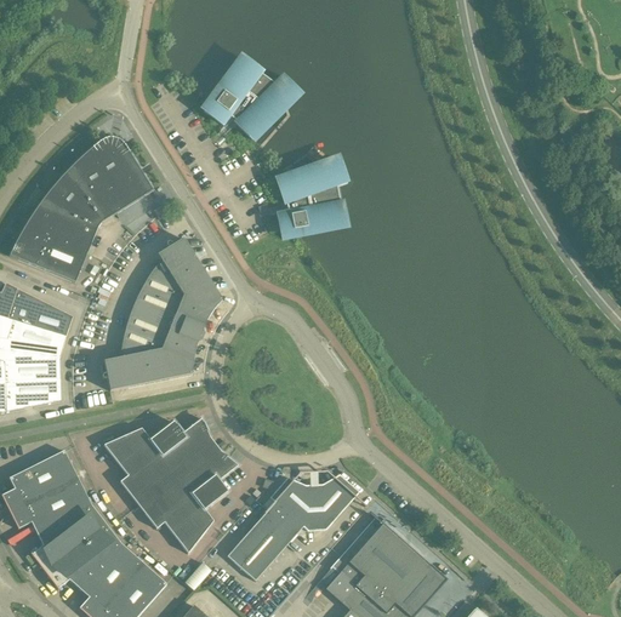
[(280,103),(296,87),(281,73),(274,81),(262,72),(263,70),(244,56),(204,109),(223,124),(231,114),(237,119),(235,120),(252,137),(284,107),(280,103)]
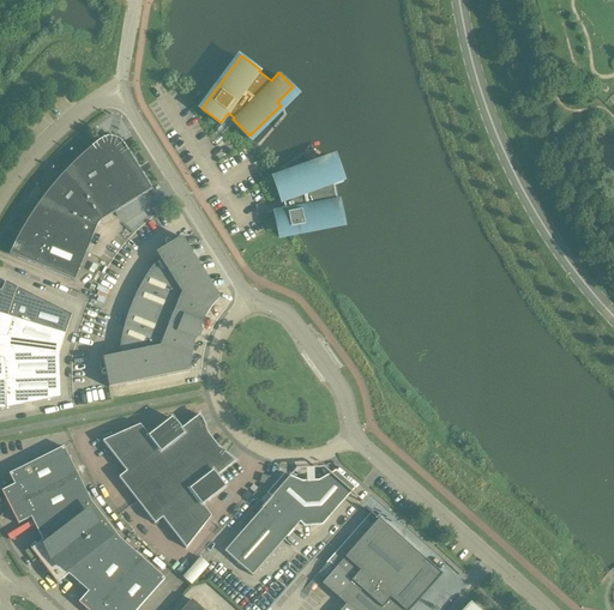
[(94,142),(73,159),(55,180),(38,201),(28,217),(18,234),(8,251),(74,278),(97,222),(101,218),(151,186),(128,149),(127,149),(124,143),(121,139),(118,136),(108,134),(103,136),(100,138),(96,140),(94,142)]
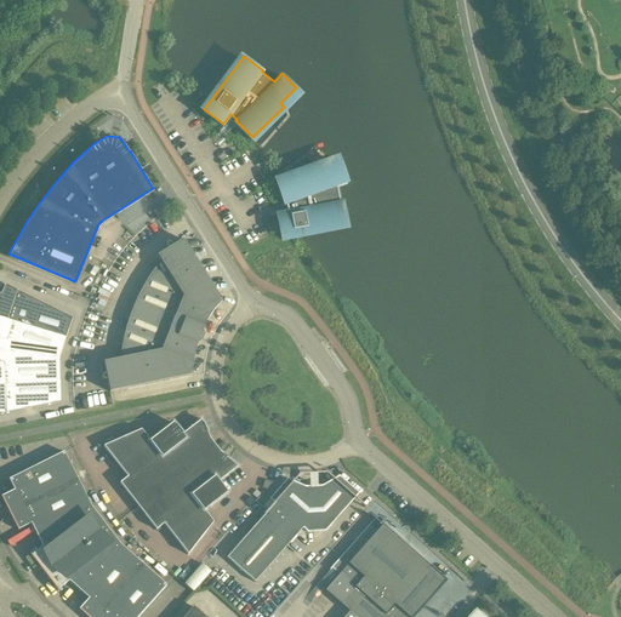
[(324,223),(346,218),(342,199),(340,199),(337,184),(348,181),(340,158),(277,180),(285,203),(286,203),(288,210),(277,211),(281,235),(325,227),(324,223)]
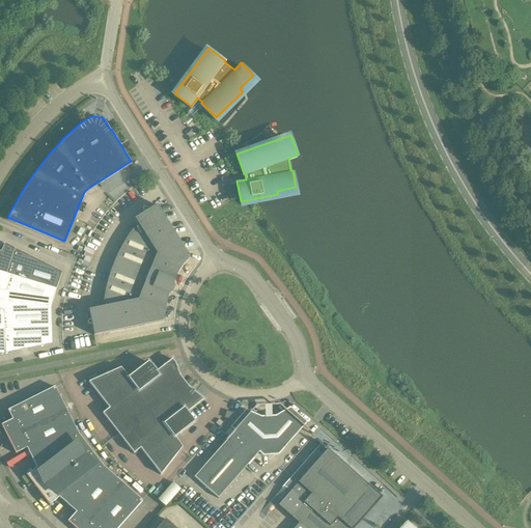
[(137,186),(144,182),(139,174),(133,178),(137,186)]
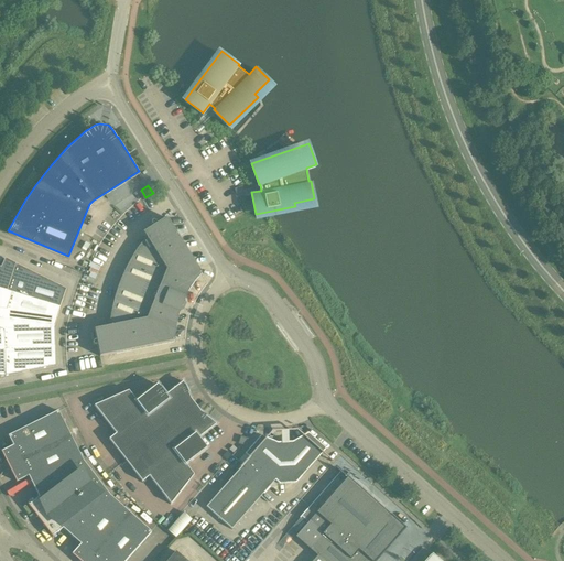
[(143,229),(145,235),(138,246),(130,258),(123,270),(118,283),(115,297),(111,310),(109,324),(95,326),(100,354),(117,351),(174,338),(175,328),(176,319),(179,309),(177,308),(179,304),(182,305),(184,300),(181,299),(182,295),(184,295),(190,287),(195,279),(202,271),(175,229),(166,215),(143,229)]
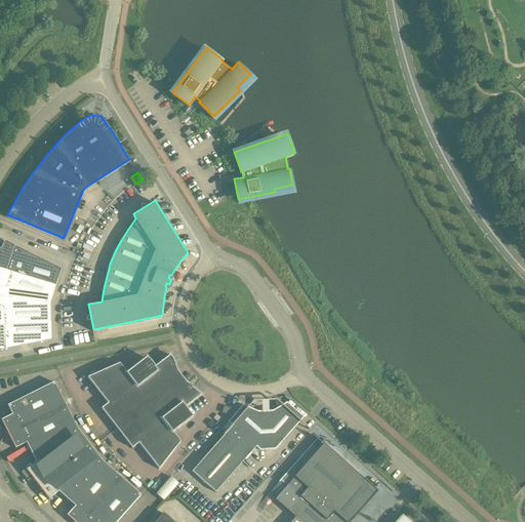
[(0,246),(0,267),(55,284),(62,267),(5,238),(1,247),(0,246)]
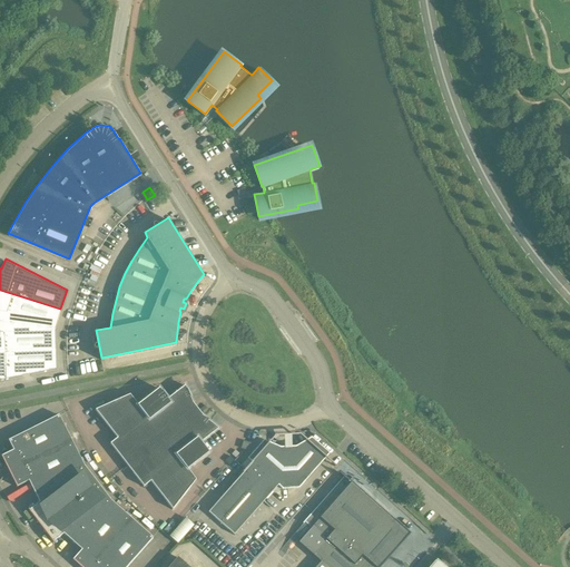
[(60,309),(0,290),(0,320),(56,328),(60,309)]
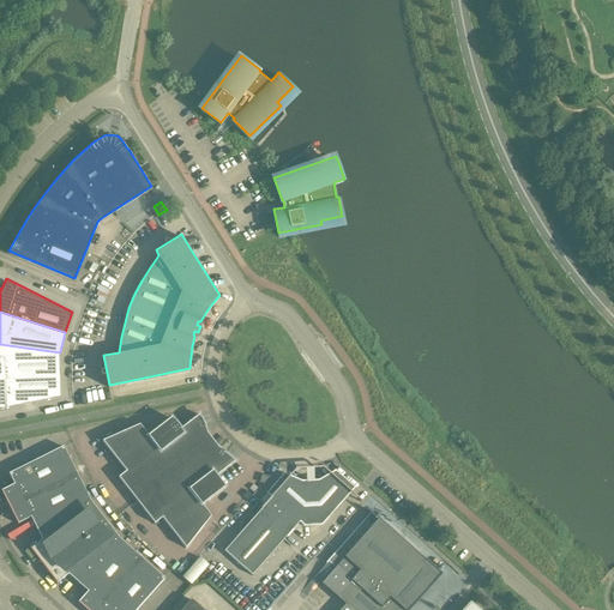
[(0,375),(60,374),(60,352),(0,344),(0,375)]
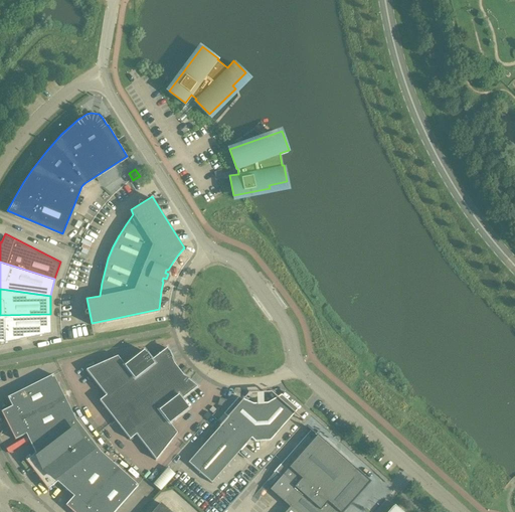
[(0,341),(51,331),(50,314),(0,315),(0,341)]
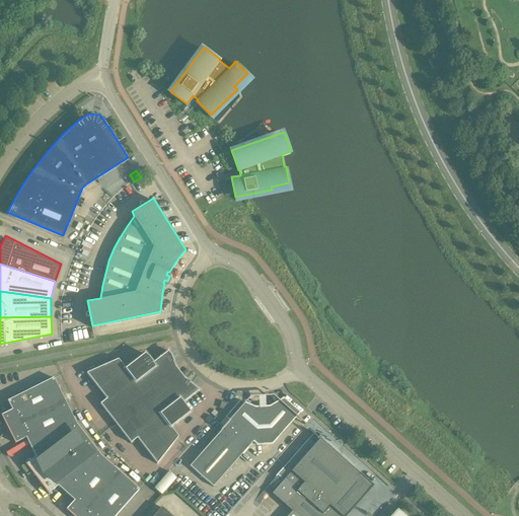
[(116,421),(180,371),(175,364),(168,349),(152,361),(145,352),(126,366),(119,357),(86,371),(106,396),(100,401),(116,421)]
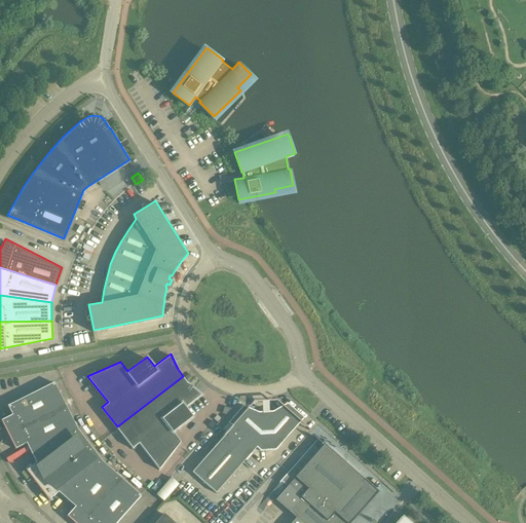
[(183,376),(117,426),(133,447),(139,442),(159,468),(181,440),(174,431),(193,415),(185,406),(201,393),(188,382),(183,376)]
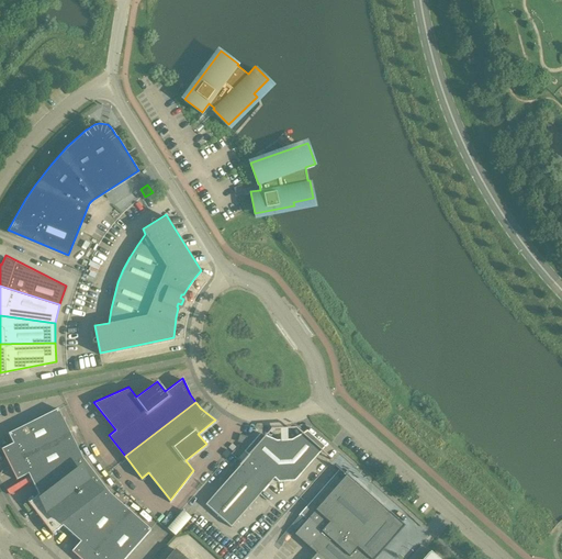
[(82,456),(58,406),(8,432),(13,442),(1,447),(17,478),(29,471),(33,482),(82,456)]
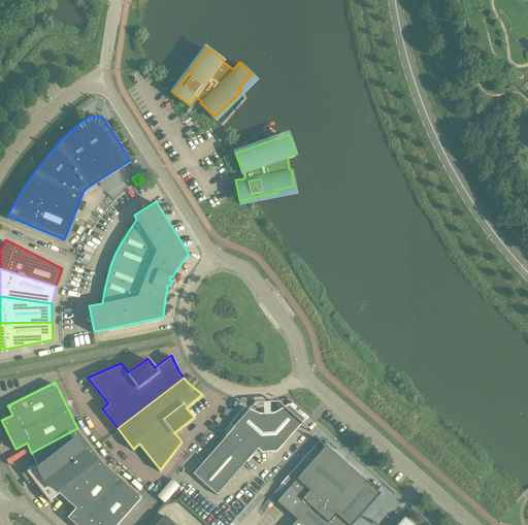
[(305,418),(289,402),(274,411),(260,412),(245,405),(224,429),(228,432),(193,472),(217,493),(258,447),(261,451),(276,450),(305,418)]
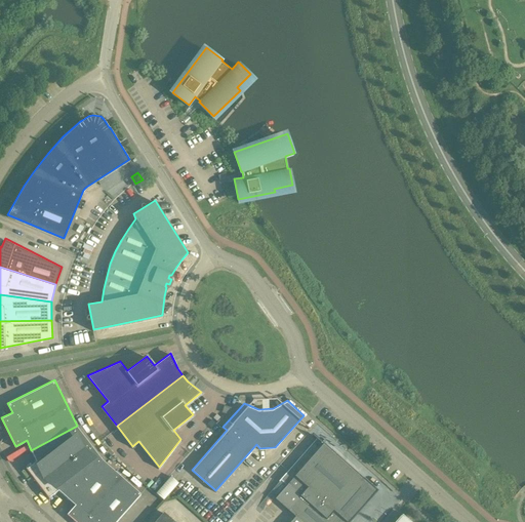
[(77,426),(31,450),(36,460),(27,468),(48,496),(58,489),(67,496),(103,458),(77,426)]
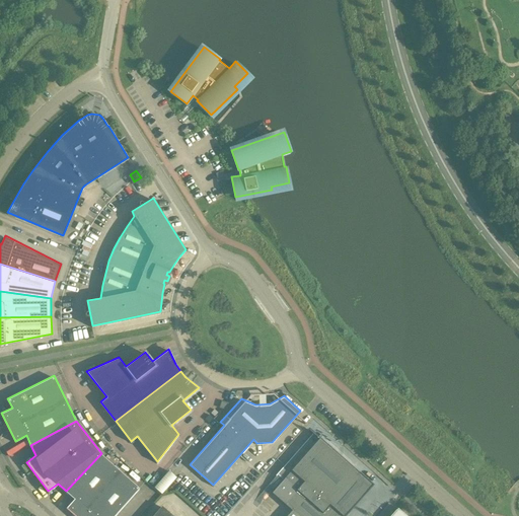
[(278,472),(284,477),(272,492),(291,509),(285,515),(343,515),(346,513),(331,501),(342,491),(342,492),(348,485),(347,485),(359,470),(326,442),(326,443),(309,428),(309,429),(312,432),(277,472),(278,472)]
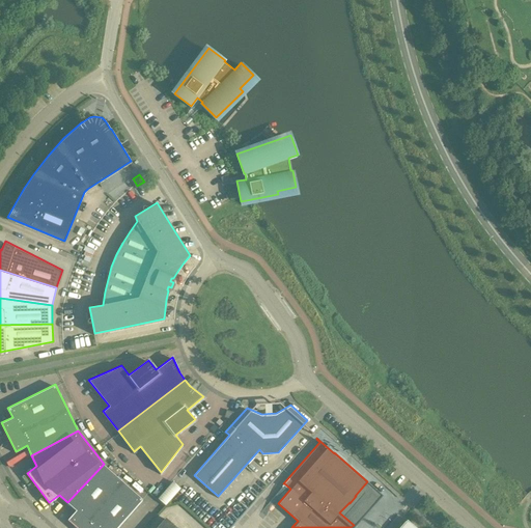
[(115,527),(142,498),(104,464),(67,502),(76,509),(67,519),(78,527),(115,527)]
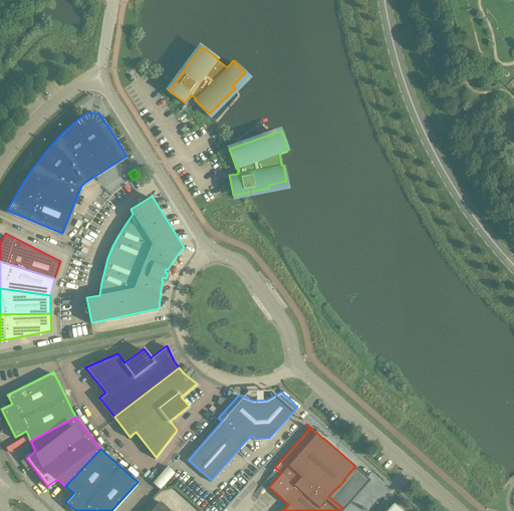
[(153,481),(161,488),(175,471),(168,465),(153,481)]
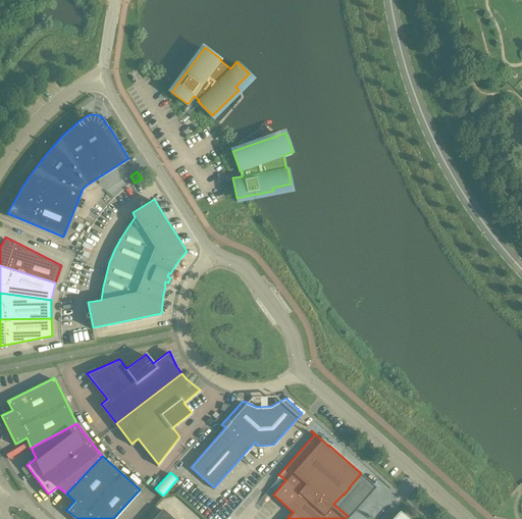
[(174,518),(162,508),(152,518),(174,518)]
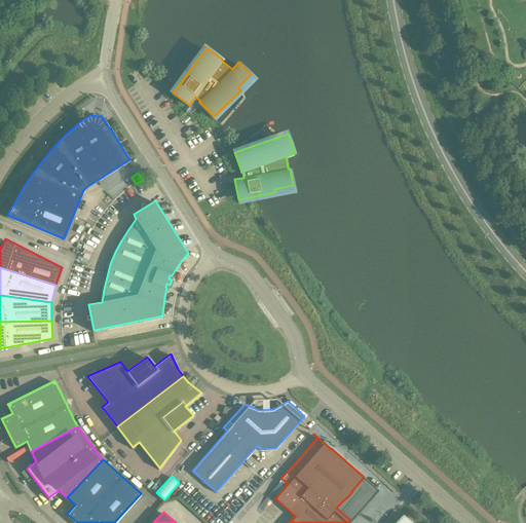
[(416,522),(405,513),(400,519),(396,522),(416,522)]
